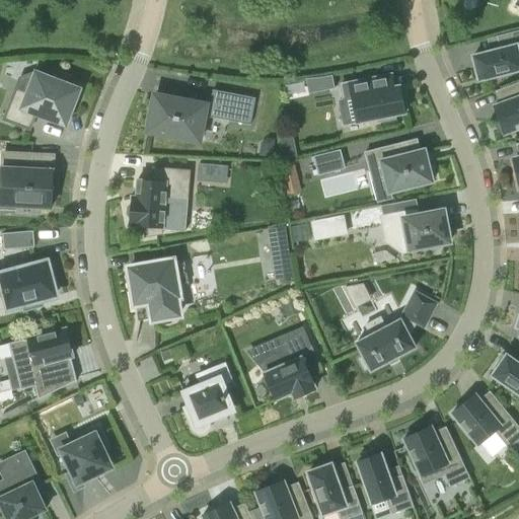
[(518,30),(496,36),(500,50),(472,57),(478,80),(518,70),(518,30)]
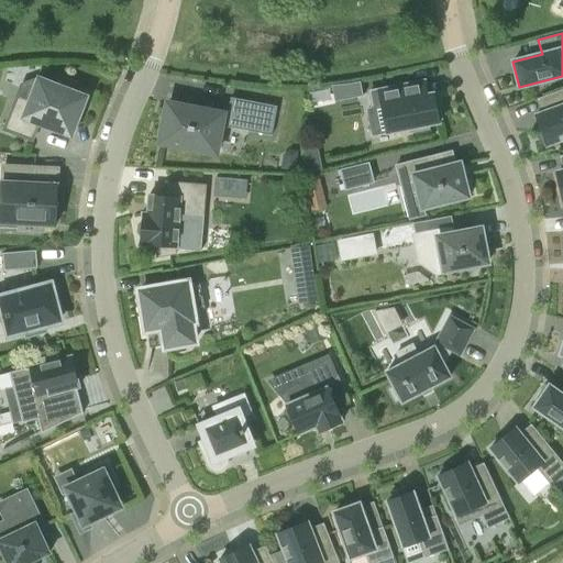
[(39,124),(72,138),(87,97),(72,90),(74,86),(55,78),(53,84),(37,77),(29,100),(17,96),(3,130),(32,141),(39,124)]
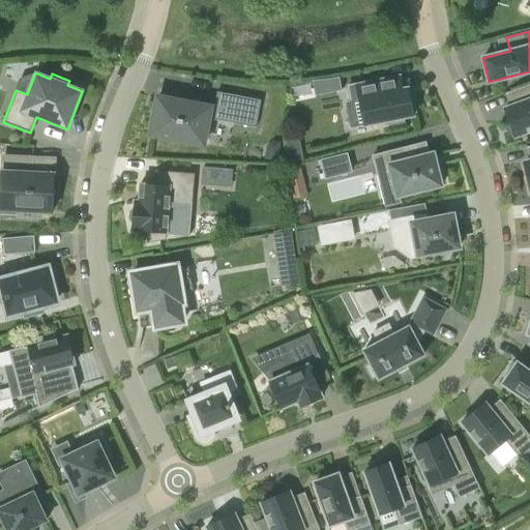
[(315,95),(342,91),(340,76),(312,81),(315,95)]
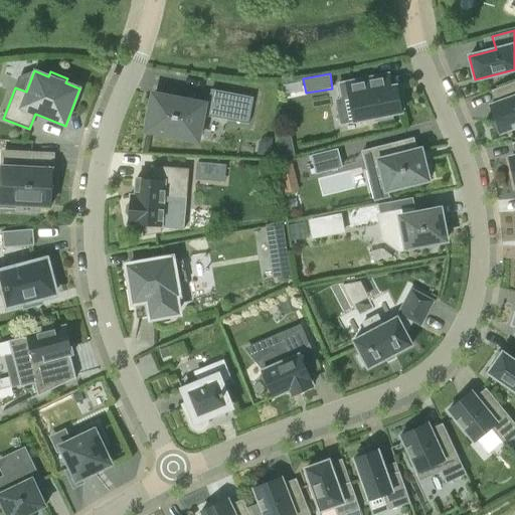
[(391,115),(401,113),(401,111),(404,110),(401,98),(398,98),(396,86),(390,87),(388,74),(338,84),(341,99),(349,98),(352,117),(373,113),(373,116),(391,113),(391,115)]
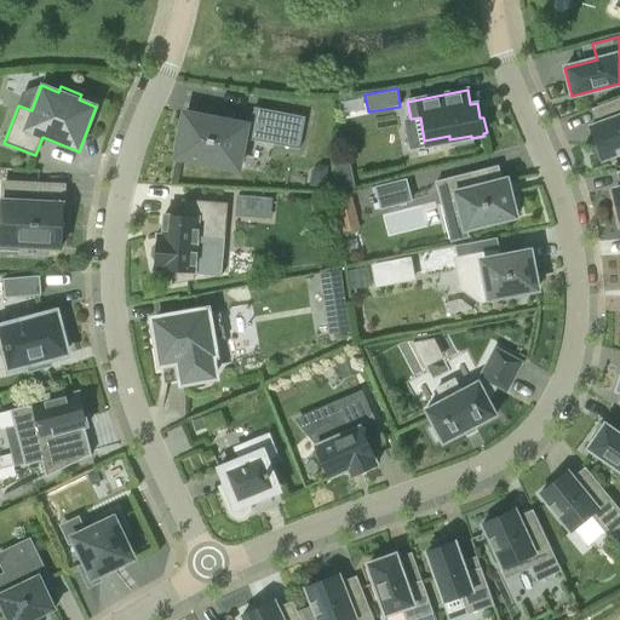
[(619,98),(591,109),(592,112),(595,110),(600,122),(598,122),(600,127),(593,128),(592,126),(590,127),(602,161),(619,154),(619,98)]
